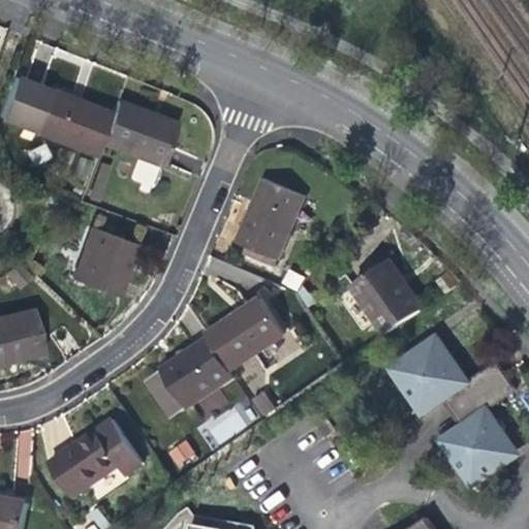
[(0,118),(97,156),(101,146),(112,117),(63,98),(13,78),(0,114),(0,118)]
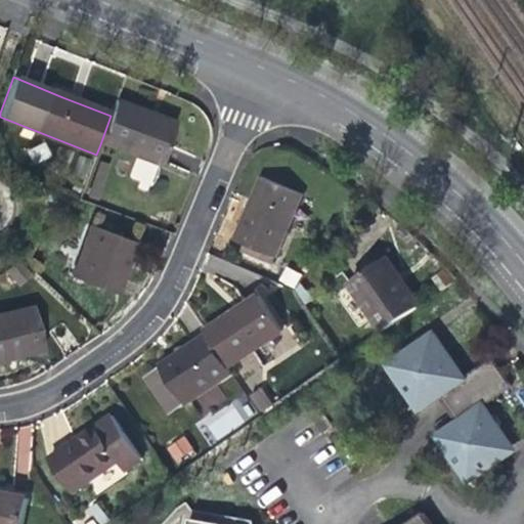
[(116,101),(111,116),(100,144),(159,167),(175,125),(147,114),(116,101)]
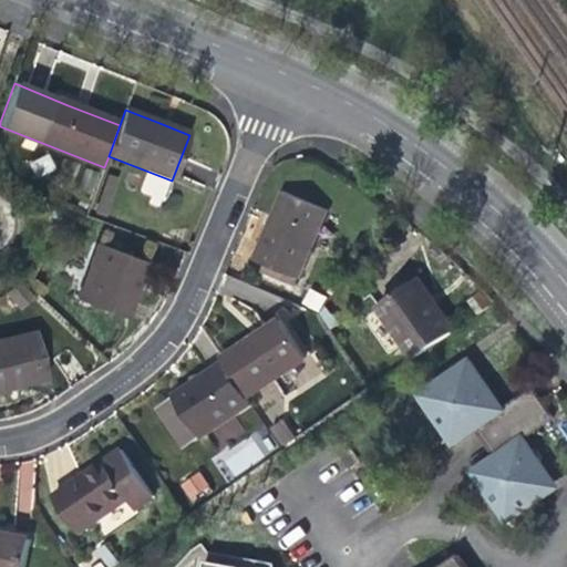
[(256,261),(299,278),(327,209),(284,192),(270,224),(256,261)]
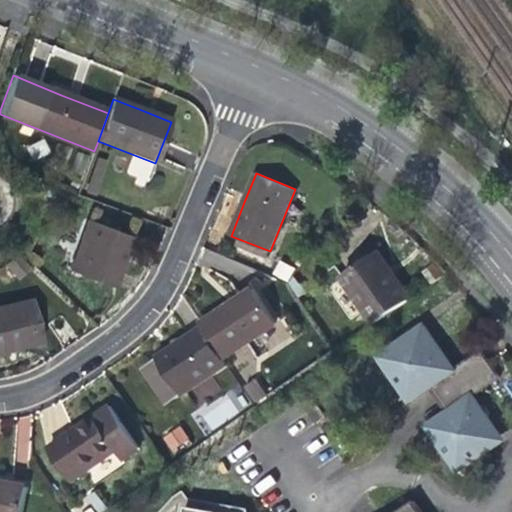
[(66,273),(110,289),(118,269),(129,238),(86,222),(66,273)]
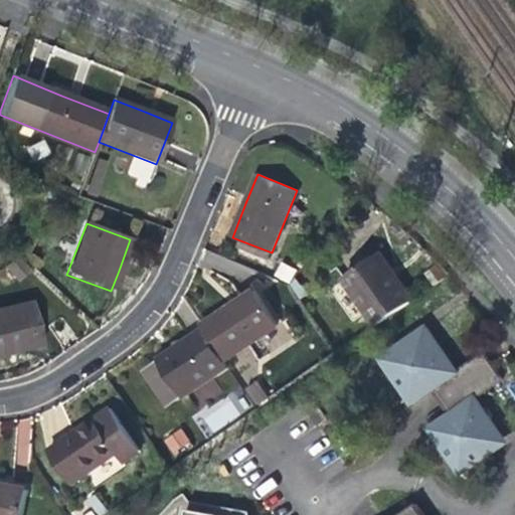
[(376,327),(412,301),(393,274),(379,254),(343,280),(376,327)]
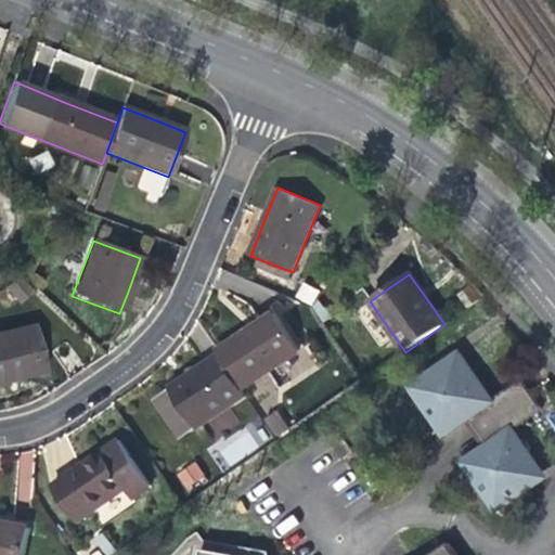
[(219,353),(221,357),(244,389),(300,350),(276,314),(244,336),(219,353)]
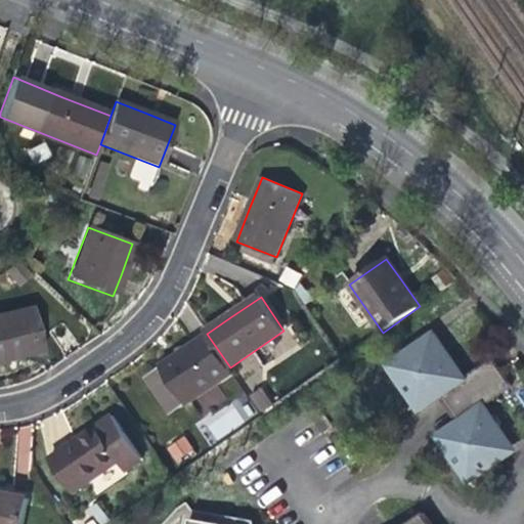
[(0,313),(0,358),(17,354),(40,349),(31,306),(0,313)]
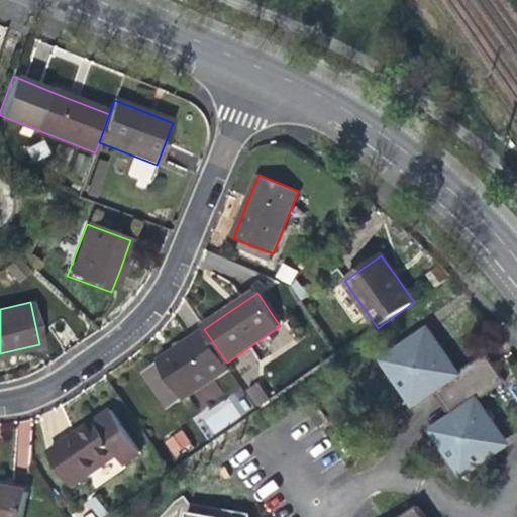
[(415,406),(433,394),(440,389),(459,417),(452,421),(434,433),(464,478),(503,451),(493,437),(501,432),(480,403),(508,383),(497,368),(486,375),(478,364),(460,376),(429,331),(385,362),(415,406)]
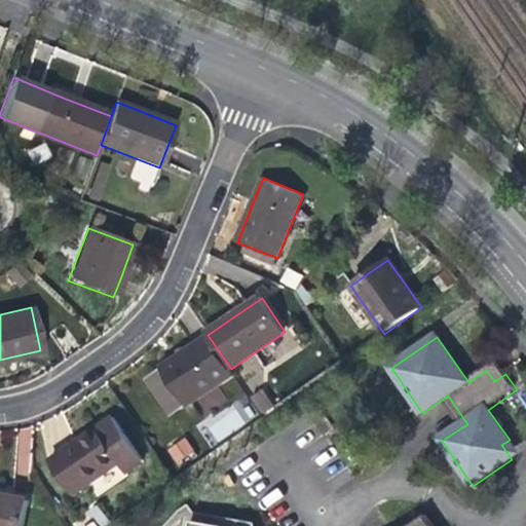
[(235,375),(231,369),(210,338),(176,360),(163,369),(189,407),(235,375)]
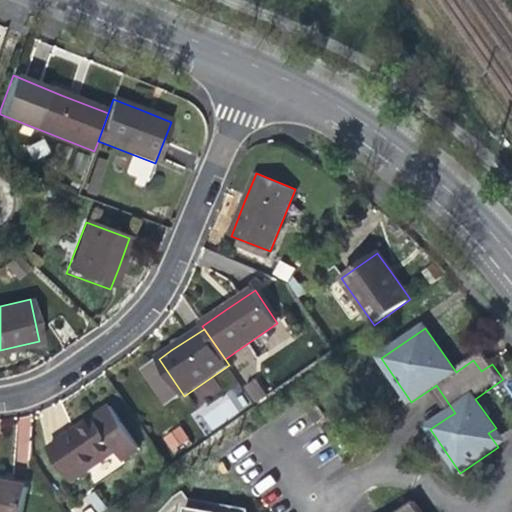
[(484,352),(473,360),(481,371),(492,364),(484,352)]
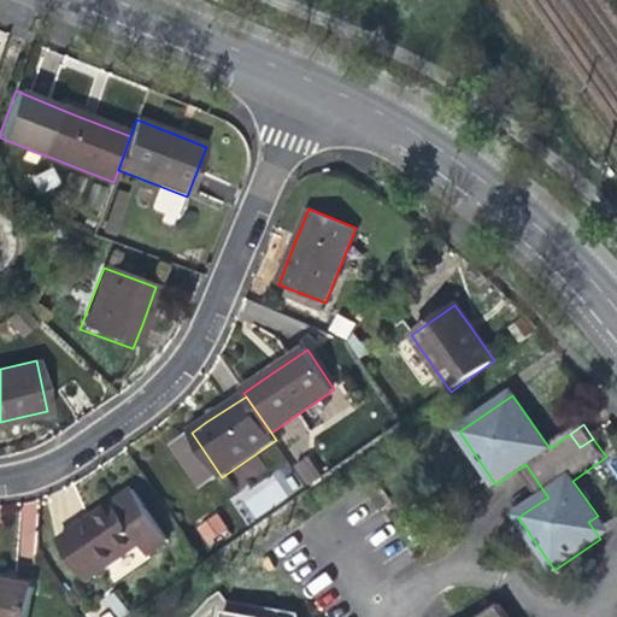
[(200,493),(222,477),(192,433),(169,447),(200,493)]
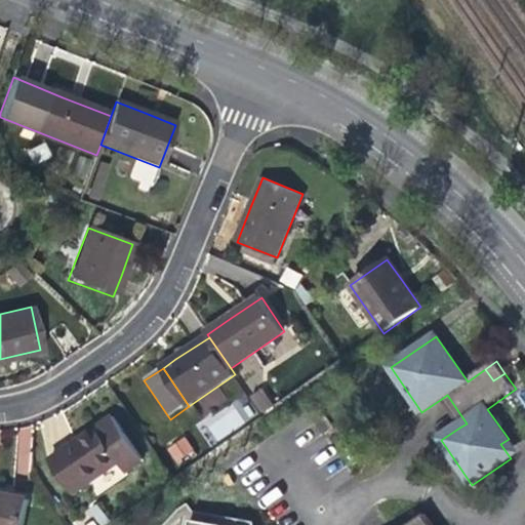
[(263,388),(249,394),(258,413),(272,407),(263,388)]
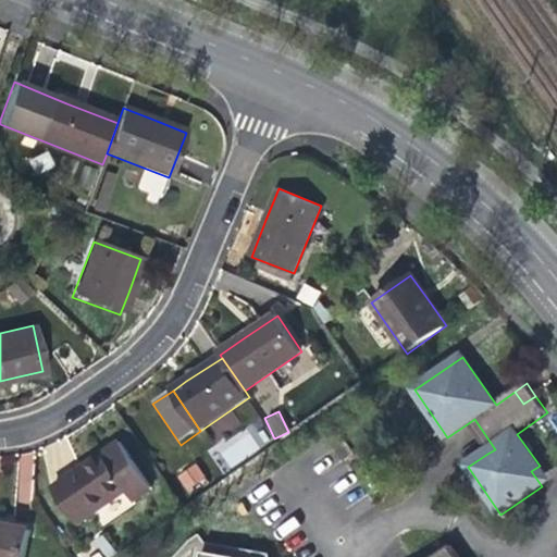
[(226,474),(270,440),(252,418),(209,453),(226,474)]
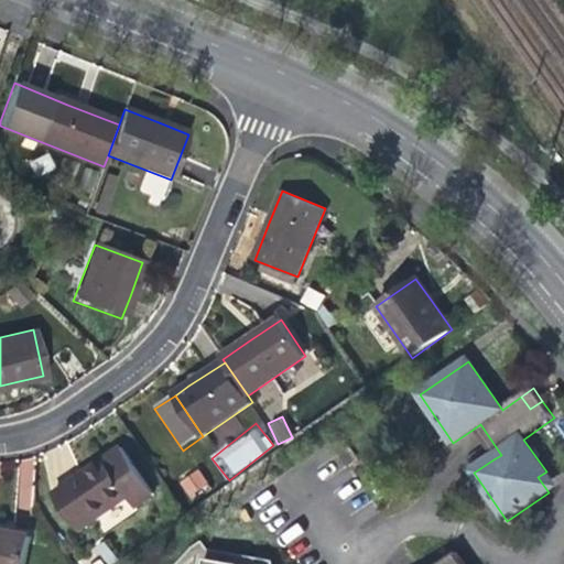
[(473,430),(494,459),(501,455),(480,424),(473,430)]
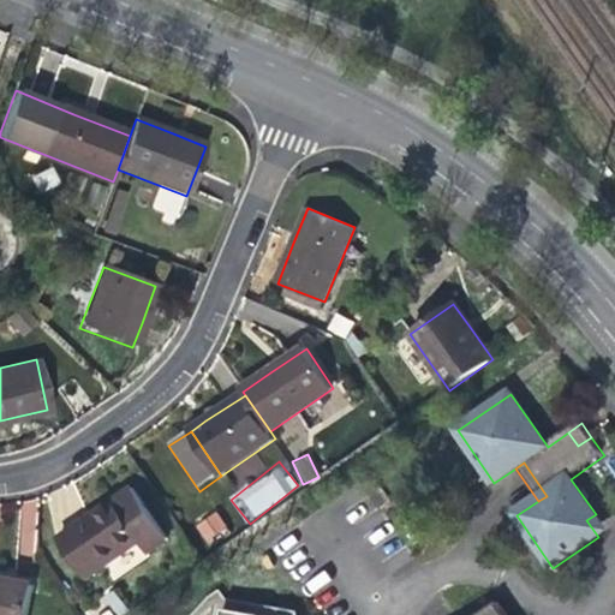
[(97,513),(60,539),(88,578),(142,541),(150,551),(169,538),(133,488),(97,513)]
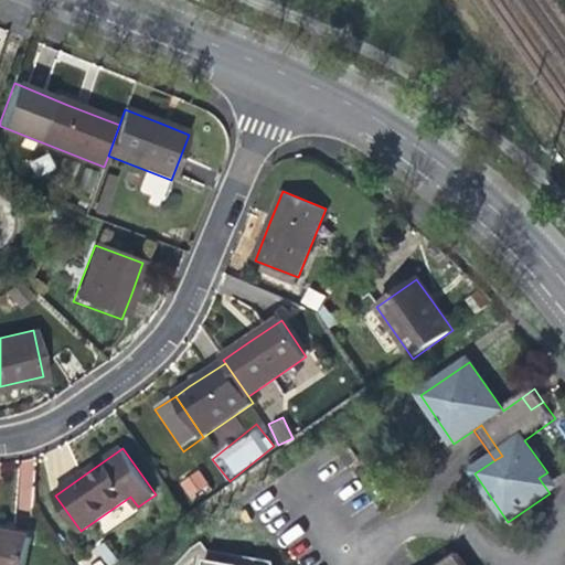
[(179,481),(190,501),(211,489),(200,469),(179,481)]
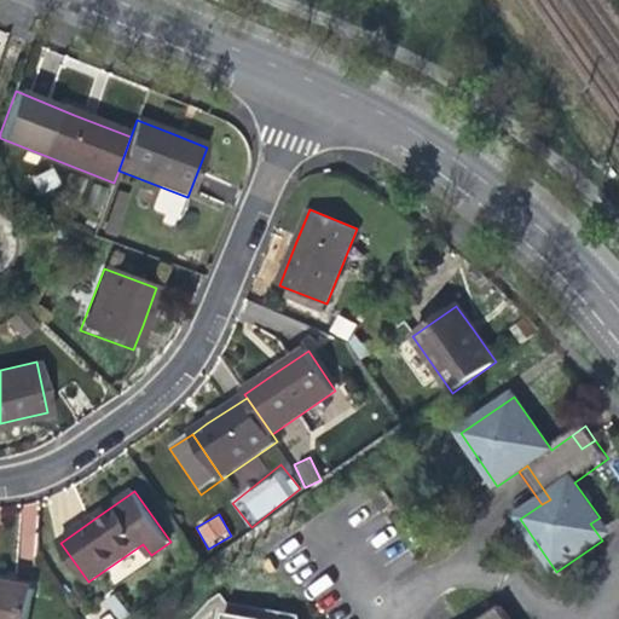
[(611,534),(600,518),(590,524),(602,541),(611,534)]
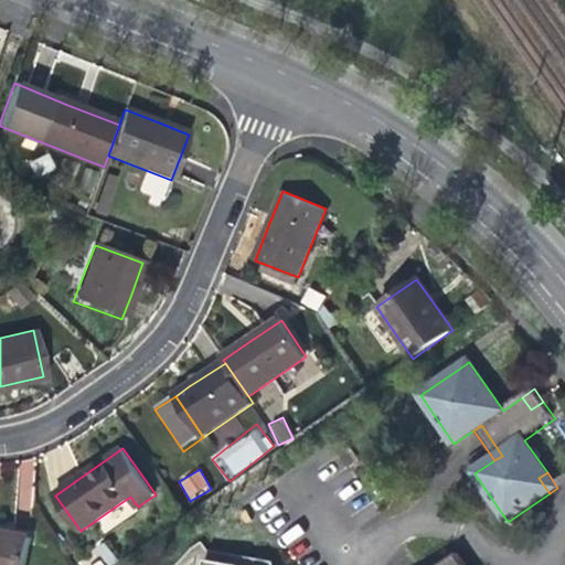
[(0,532),(0,564),(21,564),(29,537),(0,532)]
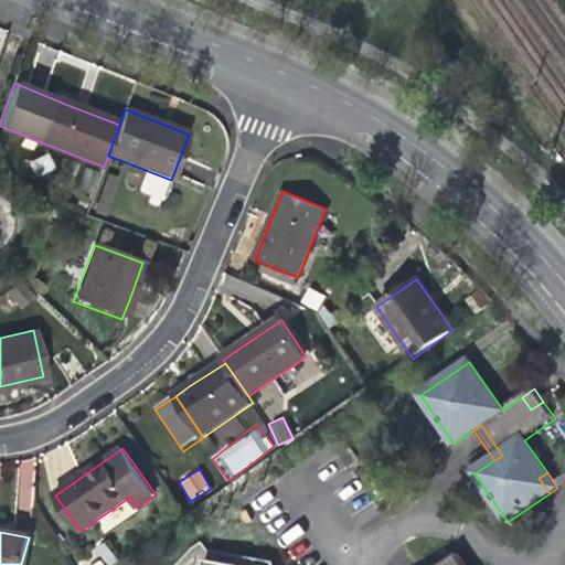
[(465,564),(458,555),(445,564),(465,564)]
